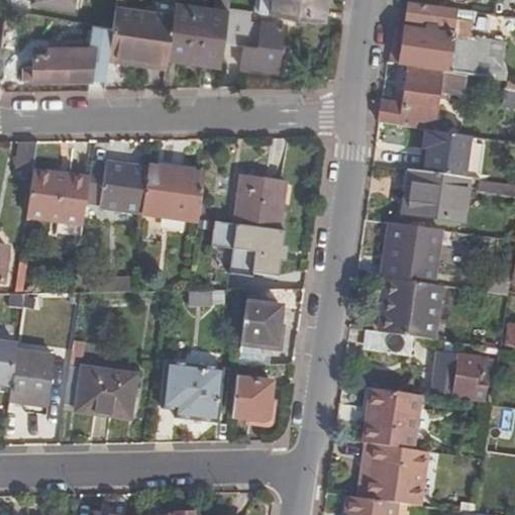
[(264,0),(262,12),(323,21),(326,0),(264,0)]
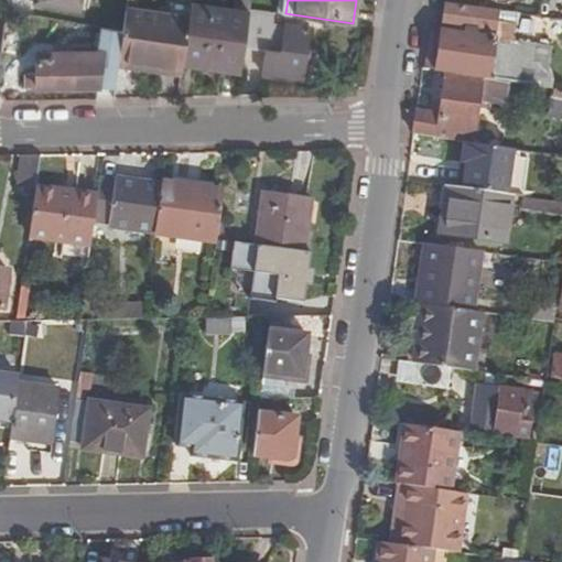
[(438,61),(527,74),(528,65),(531,44),(515,43),(517,25),(497,22),(499,9),(446,2),(438,61)]
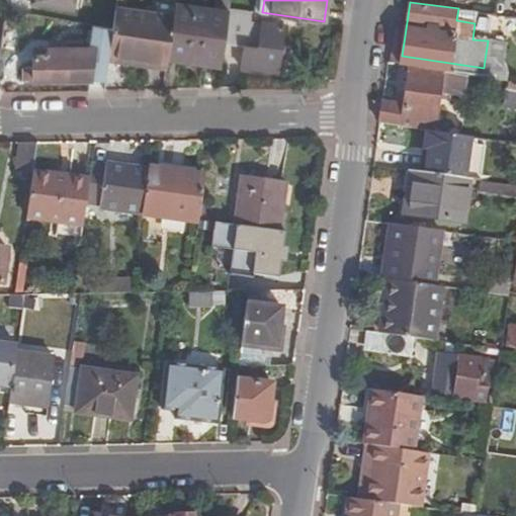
[(174,16),(168,56),(222,63),(225,41),(230,10),(176,3),(174,16)]
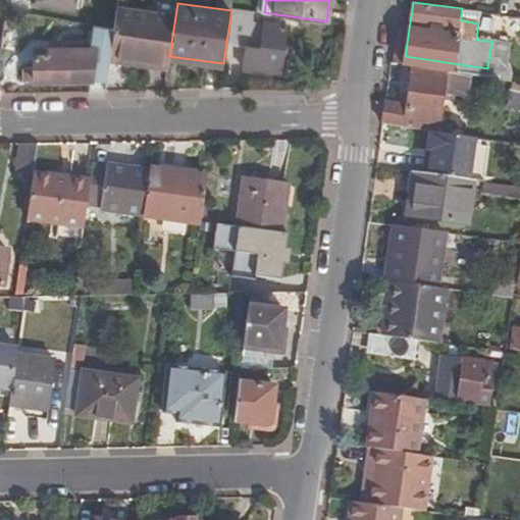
[(253,20),(254,11),(232,7),(231,10),(226,42),(247,45),(244,66),(279,71),(287,26),(253,20)]
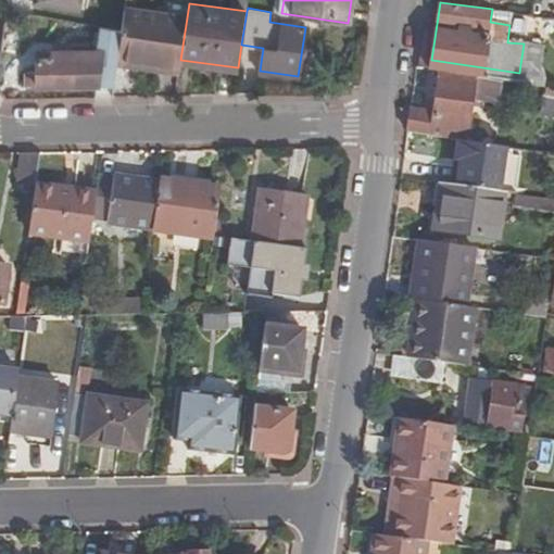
[(123,25),(117,64),(179,72),(180,60),(187,17),(126,9),(123,25)]
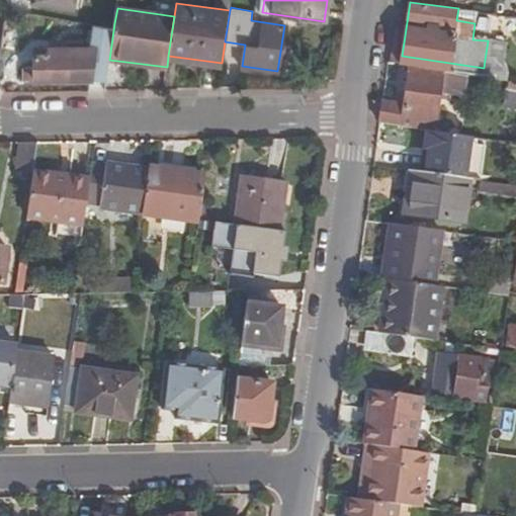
[(90,78),(89,89),(105,89),(109,60),(114,23),(100,20),(98,36),(95,36),(94,47),(37,48),(38,53),(33,53),(33,66),(26,66),(26,78),(90,78)]
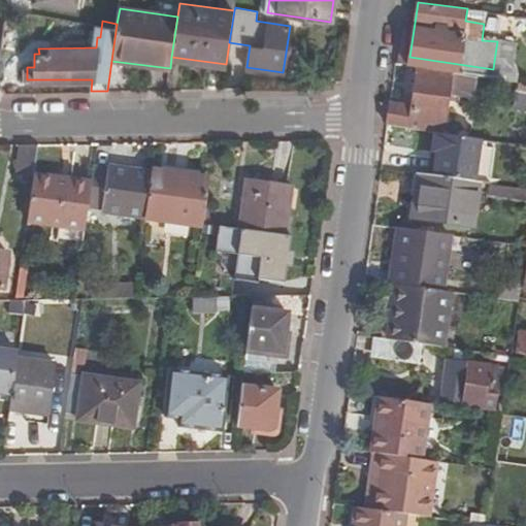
[(417,67),(473,75),(492,78),(493,69),(409,57),(408,66),(417,67)]
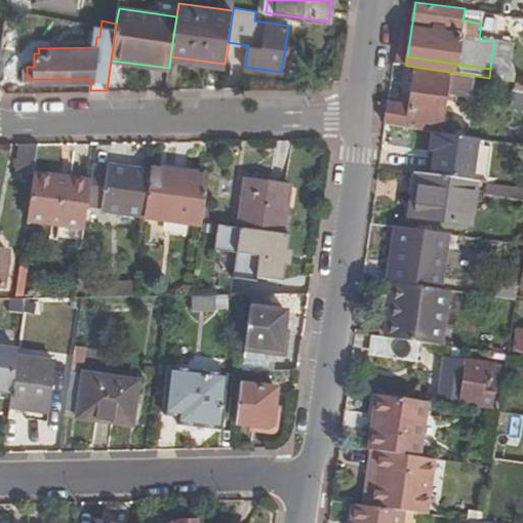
[(512,64),(491,61),(490,69),(511,72),(512,64)]
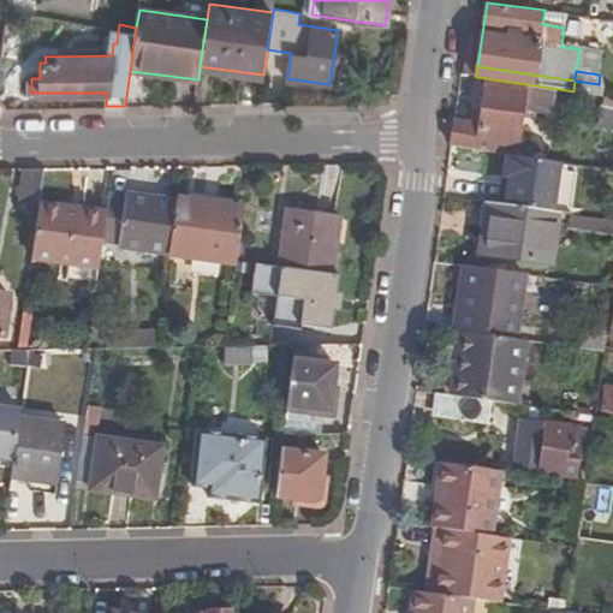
[(480,121),(456,118),(451,146),(506,153),(517,154),(519,130),(546,134),(552,88),(486,78),(480,121)]
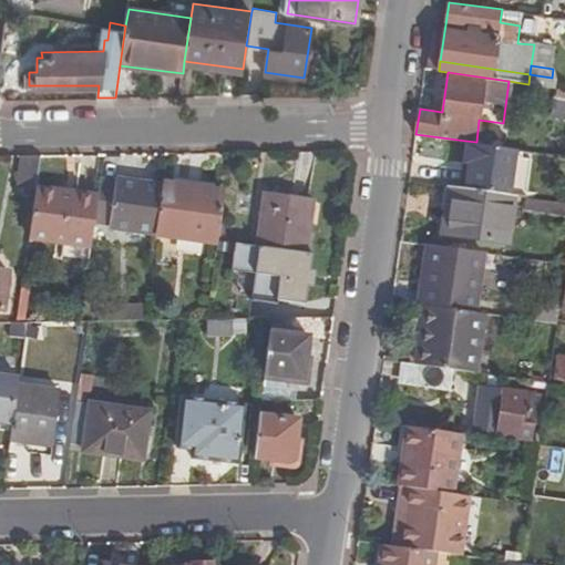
[(528,84),(551,88),(552,78),(530,74),(528,84)]
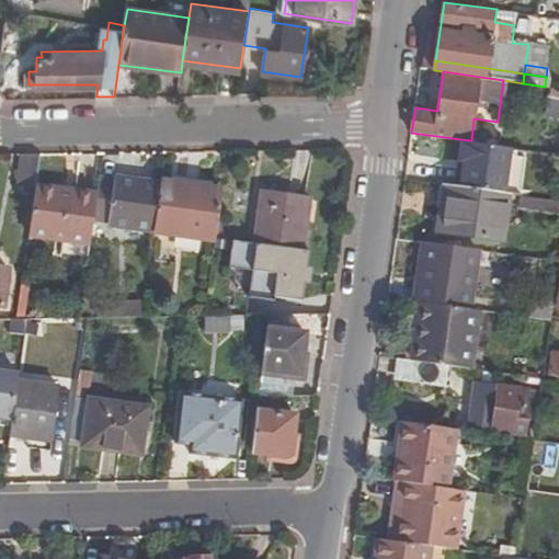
[(558,88),(551,88),(549,99),(558,100),(558,88)]
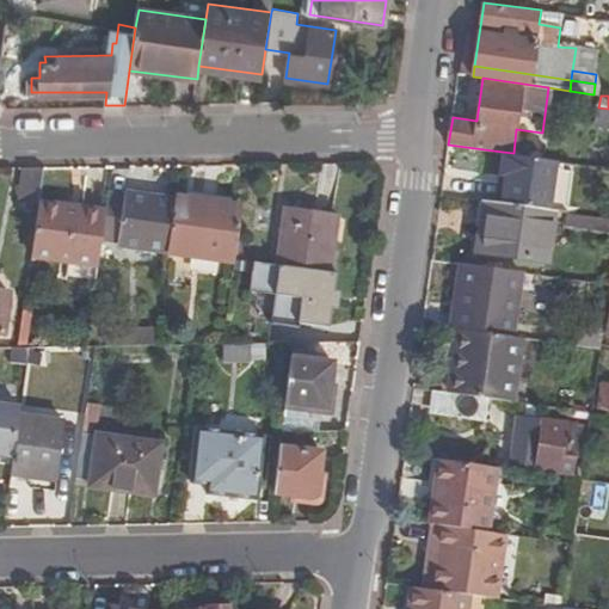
[(608,109),(598,108),(596,125),(608,128),(608,109)]
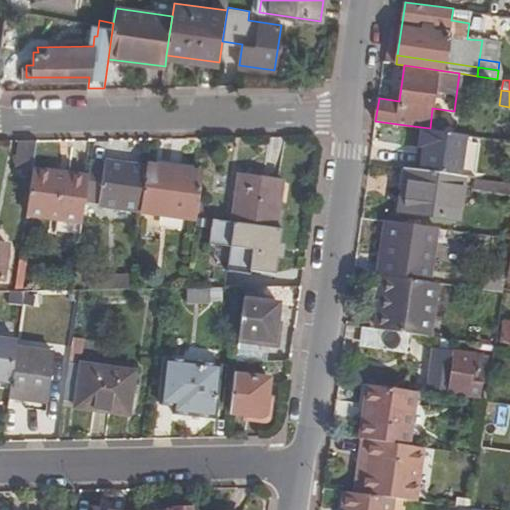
[(424,147),(420,170),(461,176),(466,141),(457,140),(458,132),(430,128),(421,127),(419,146),(424,147)]
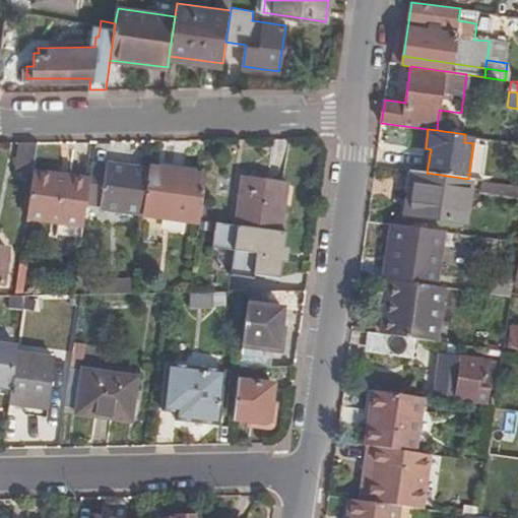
[(33,172),(37,143),(19,143),(15,170),(33,172)]
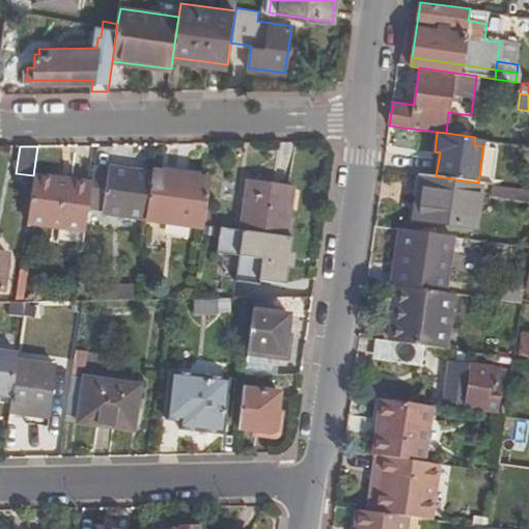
[(440,152),(435,151),(430,176),(436,176),(440,152)]
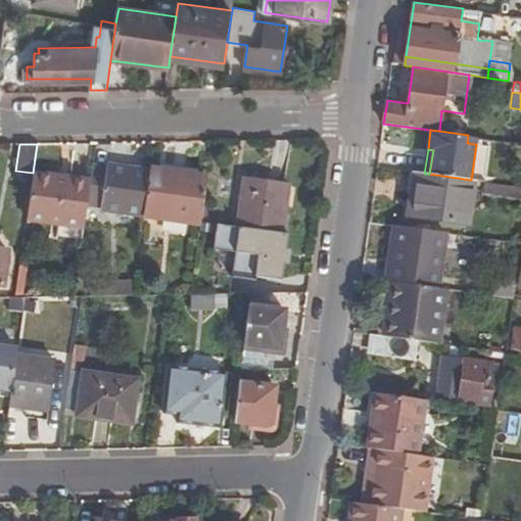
[(144,216),(150,169),(108,162),(108,164),(103,204),(102,209),(144,216)]
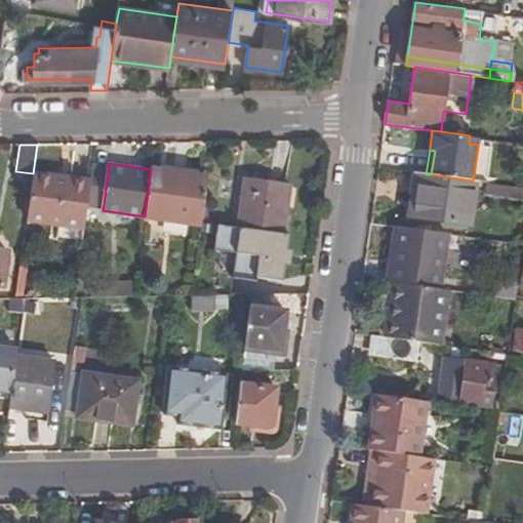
[(91,180),(88,203),(104,205),(109,165),(93,164),(91,180)]
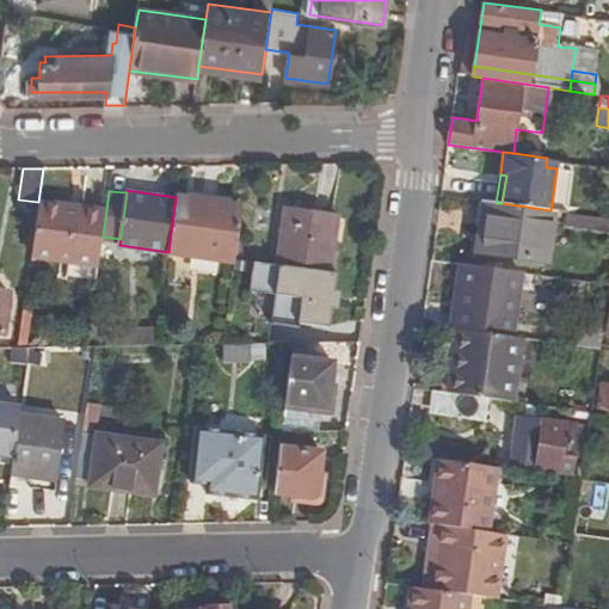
[(176,196),(176,197),(168,252),(168,253),(234,262),(243,205),(176,196)]
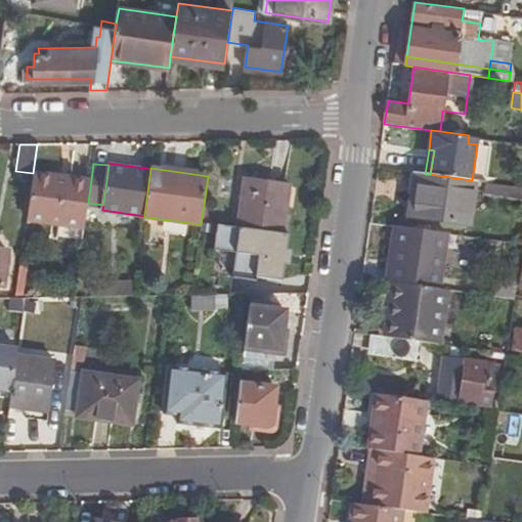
[(469,223),(475,181),(472,180),(430,174),(425,174),(416,172),(409,215),(469,223)]
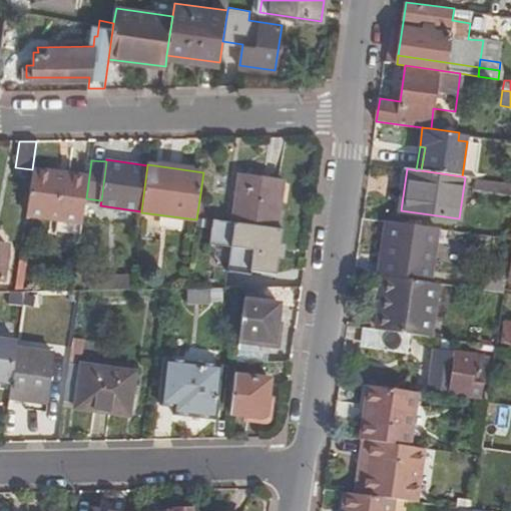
[(26,214),(83,222),(86,198),(89,176),(32,169),(26,214)]
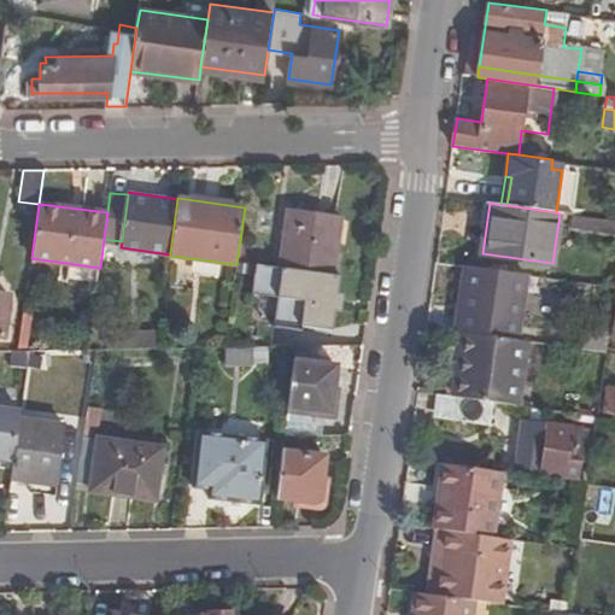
[(341,216),(290,209),(281,265),(333,273),(341,216)]
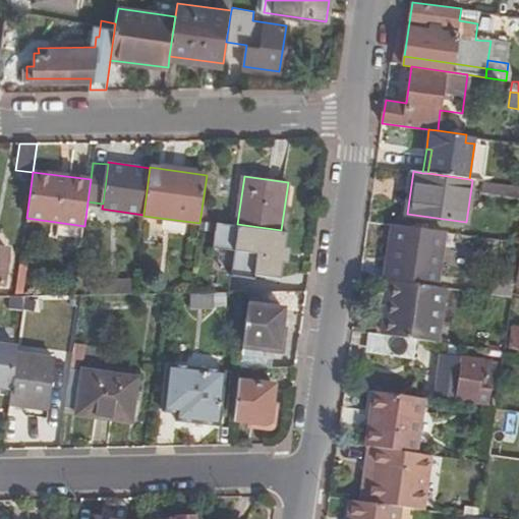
[(482,191),(518,196),(518,186),(483,181),(482,191)]
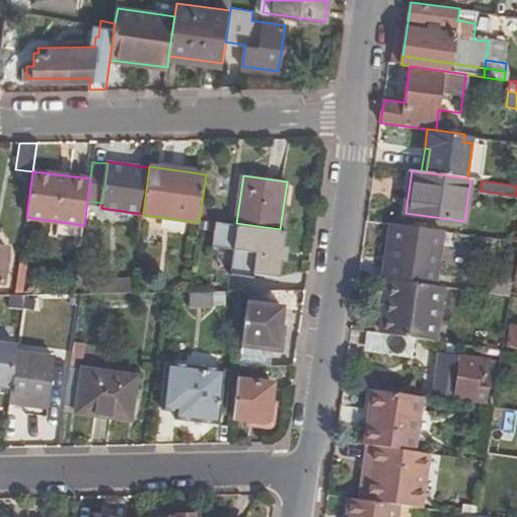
[(444,231),(391,224),(384,278),(389,279),(437,285),(444,231)]
